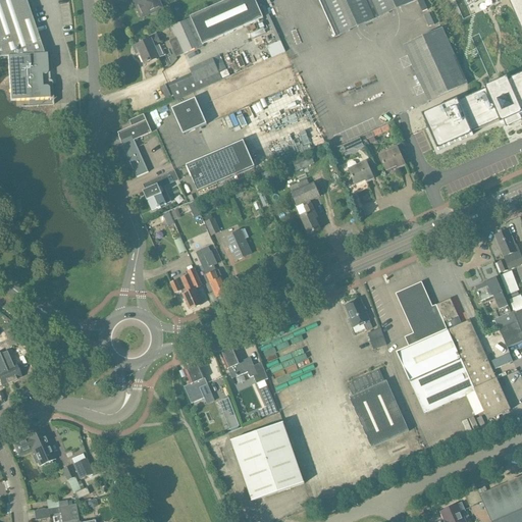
[(0,0),(0,58),(8,58),(10,102),(53,99),(52,85),(52,84),(52,83),(51,82),(50,82),(49,81),(44,82),(44,75),(45,75),(46,75),(47,75),(47,74),(48,73),(48,72),(47,55),(40,55),(38,49),(42,47),(25,0),(0,0)]
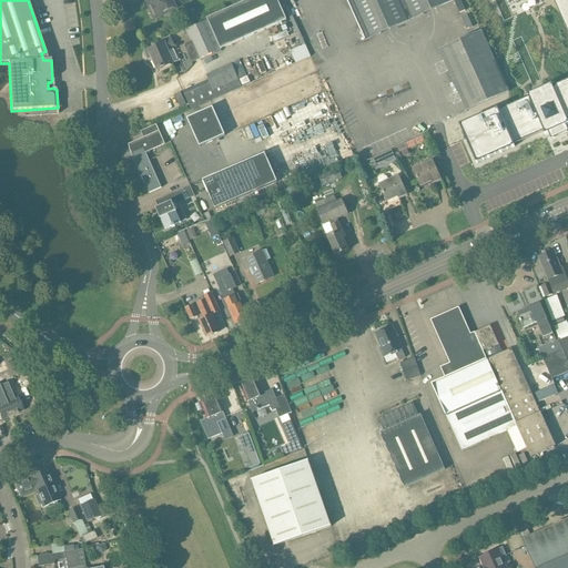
[(145,0),(154,20),(162,17),(161,14),(175,8),(172,0),(145,0)]
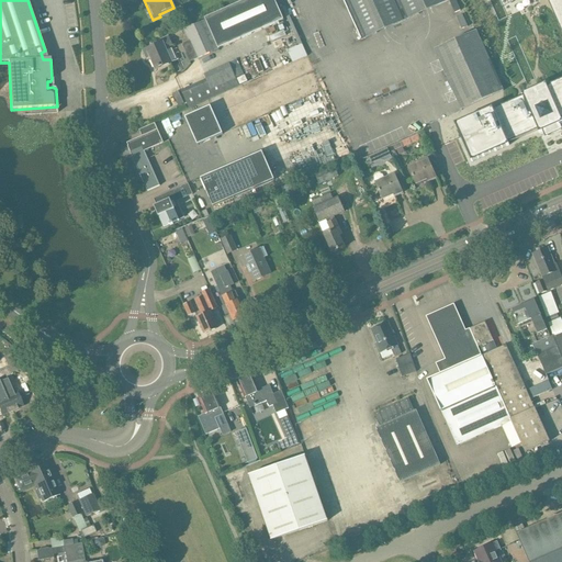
[(189,41),(197,59),(217,49),(282,21),(272,0),(247,0),(204,19),(205,21),(183,31),(189,41)]
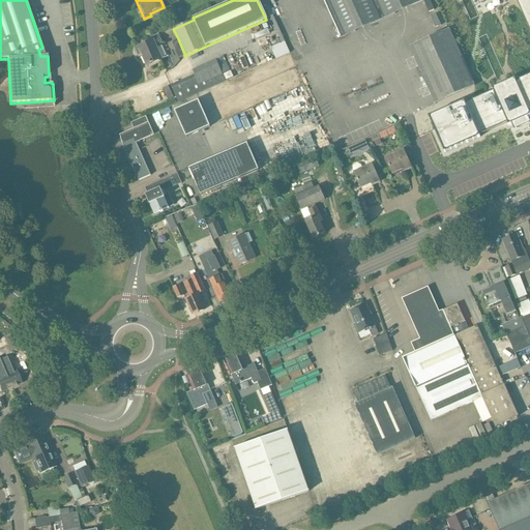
[(421,0),(326,0),(343,36),(422,0),(421,0)]
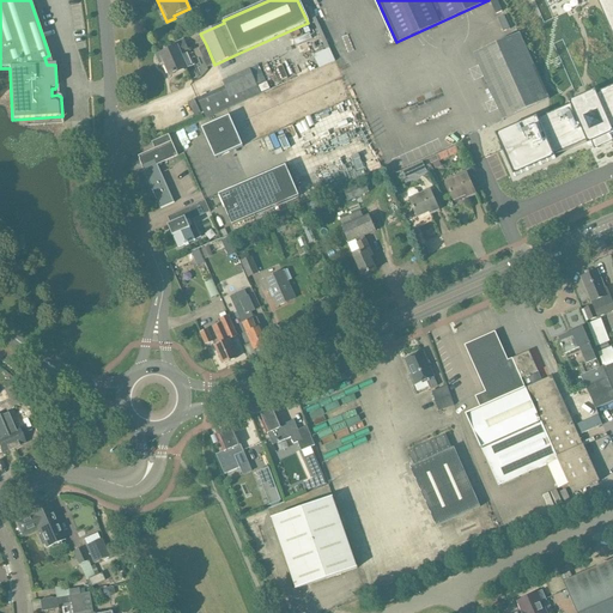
[(612,0),(604,0),(612,20),(612,87),(598,95),(596,91),(570,103),(571,107),(539,121),(538,119),(497,137),(515,177),(556,159),(556,157),(588,143),(589,145),(593,144),(592,140),(610,133),(611,135),(612,134),(612,0)]
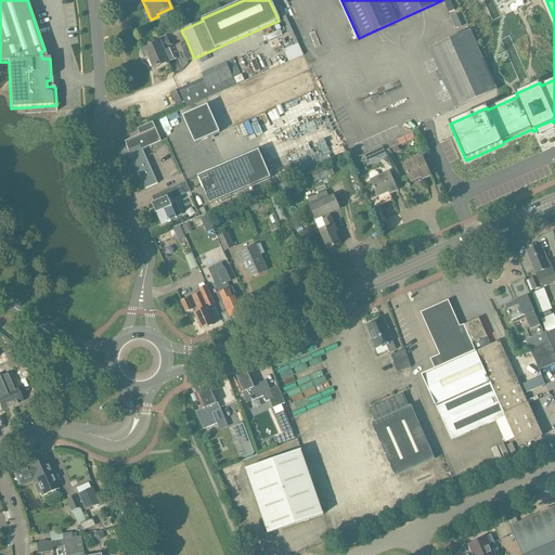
[(497,90),(470,30),(429,49),(455,108),(459,107),(497,90)]
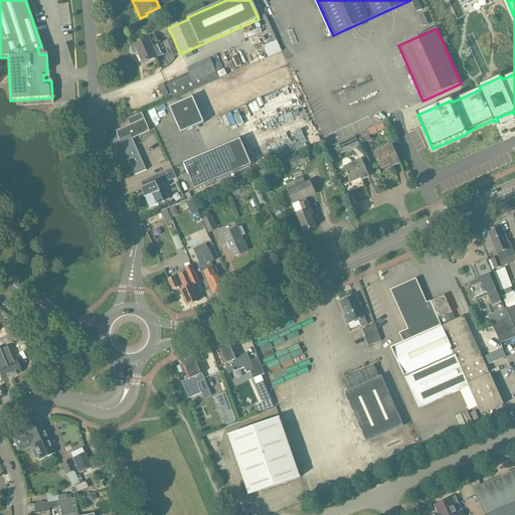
[(158,42),(155,34),(148,37),(149,40),(135,46),(143,64),(157,58),(152,45),(158,42)]
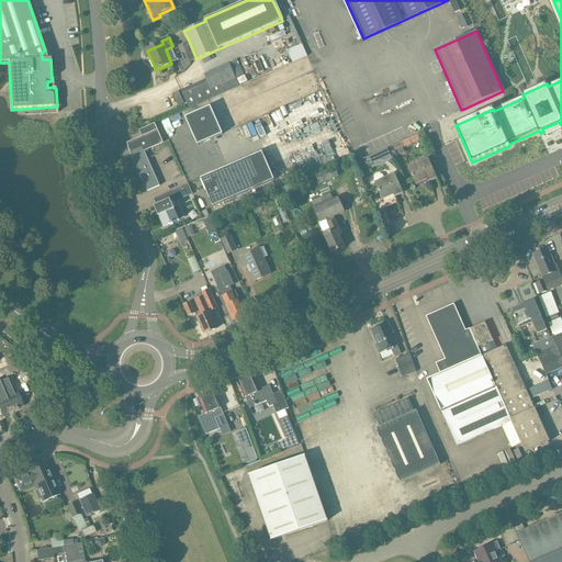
[(190,62),(197,59),(189,41),(184,43),(183,46),(190,62)]
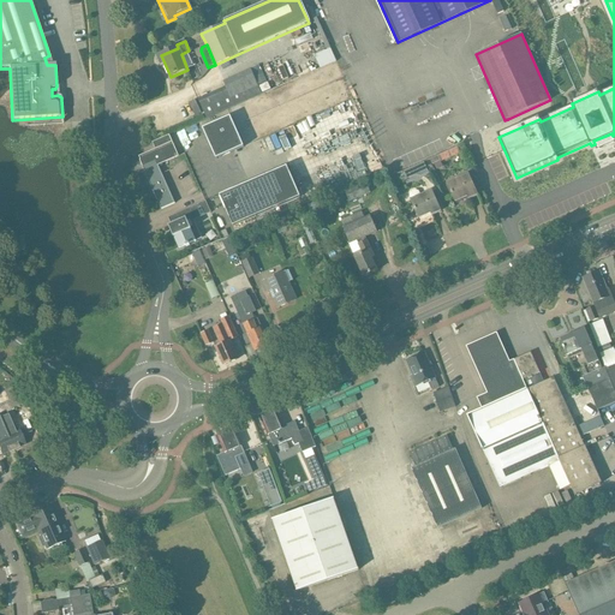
[(330,47),(315,54),(321,69),(336,61),(330,47)]
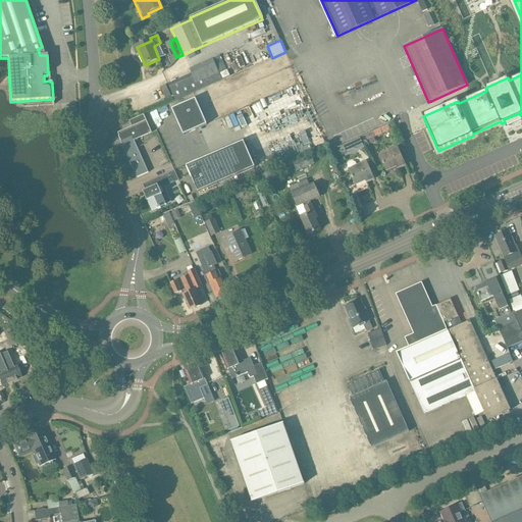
[(226,69),(220,55),(212,58),(213,59),(190,69),(192,73),(168,85),(175,100),(201,89),(216,82),(222,80),(219,72),(226,69)]
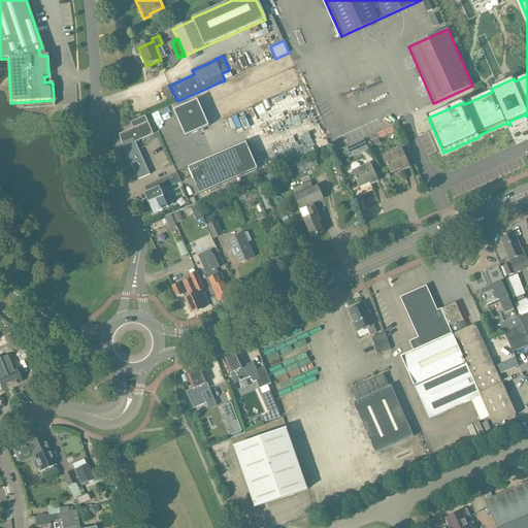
[(209,126),(198,100),(174,110),(186,136),(209,126)]
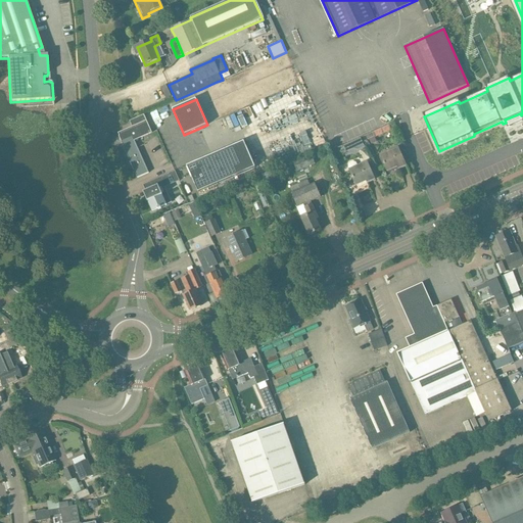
[(132,137),(134,140),(151,133),(144,114),(133,120),(135,126),(119,133),(120,136),(119,136),(122,141),(132,137)]
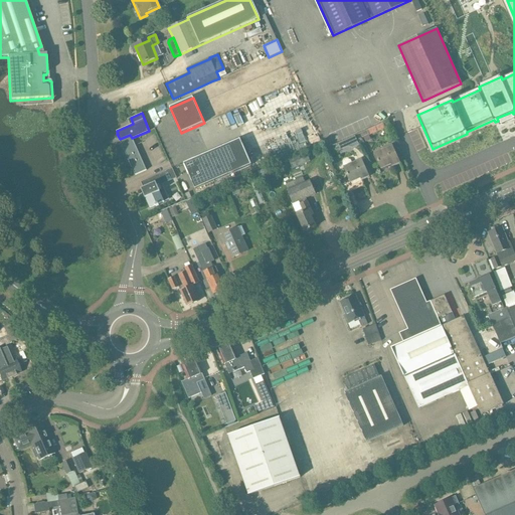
[(390,127),(388,121),(385,123),(360,134),(362,138),(363,137),(365,142),(371,140),(369,136),(390,127)]
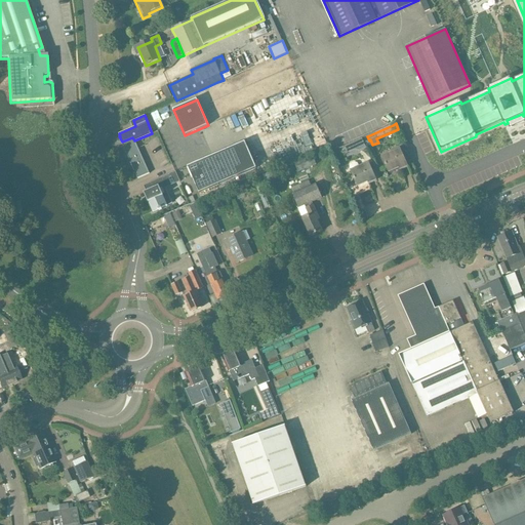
[(149,172),(134,140),(132,137),(122,142),(137,177),(149,172)]
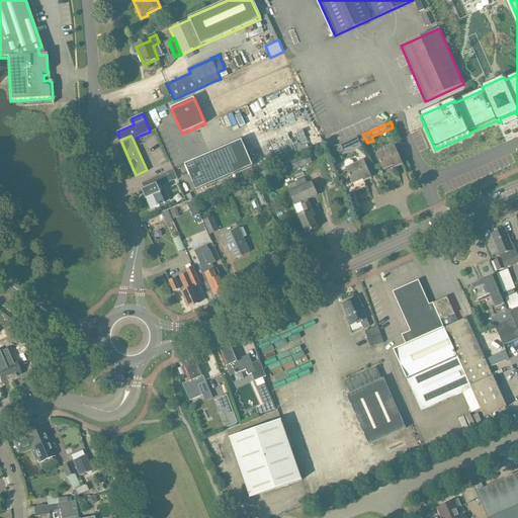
[(342,152),(360,143),(357,136),(338,145),(342,152)]
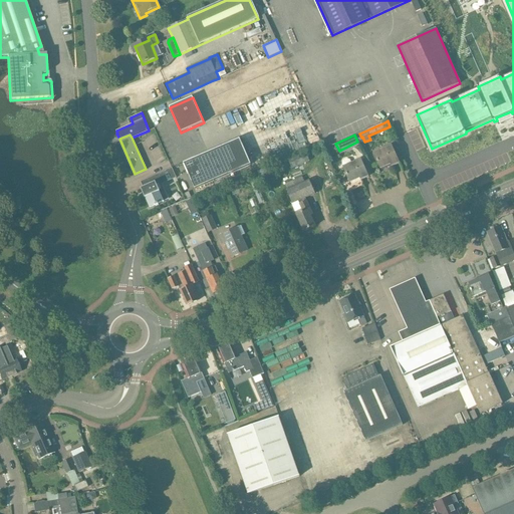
[(195,190),(251,166),(240,140),(184,165),(195,190)]
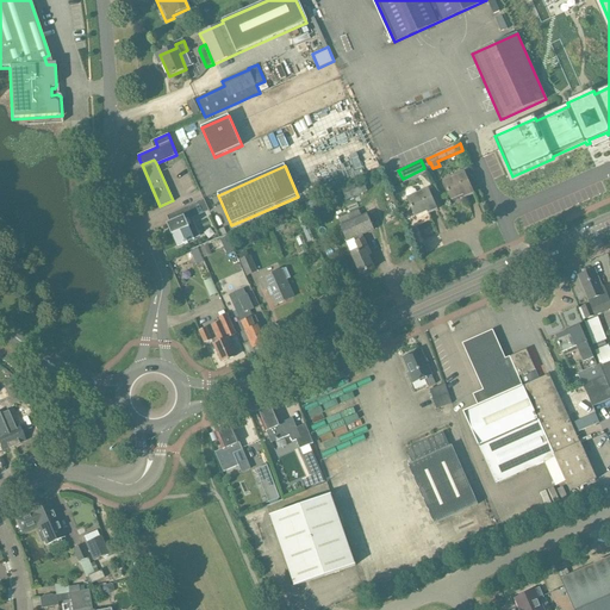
[(473,193),(464,173),(443,182),(452,200),(464,195),(465,197),(473,193)]
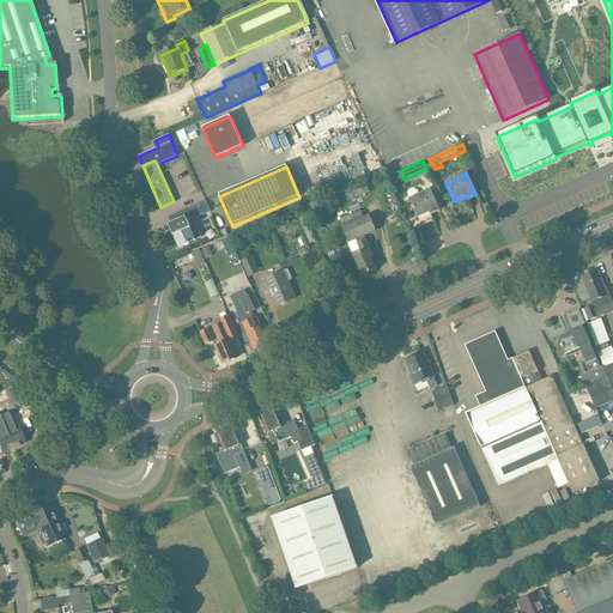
[(370,192),(365,181),(344,189),(349,201),(370,192)]
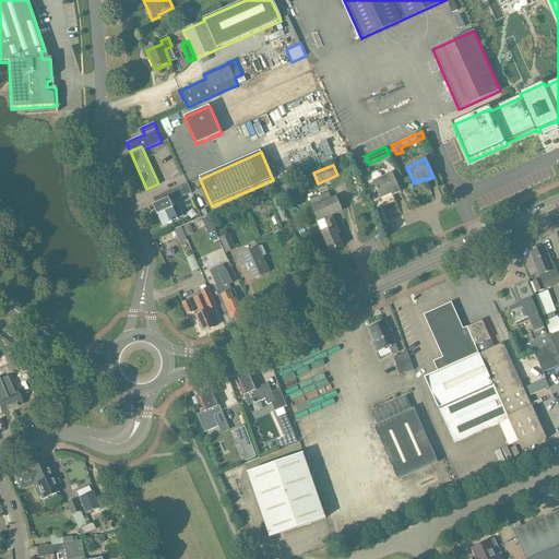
[(373,175),(373,178),(375,181),(373,182),(380,199),(391,193),(392,195),(400,192),(392,174),(383,178),(382,176),(381,174),(379,174),(376,174),(373,175)]
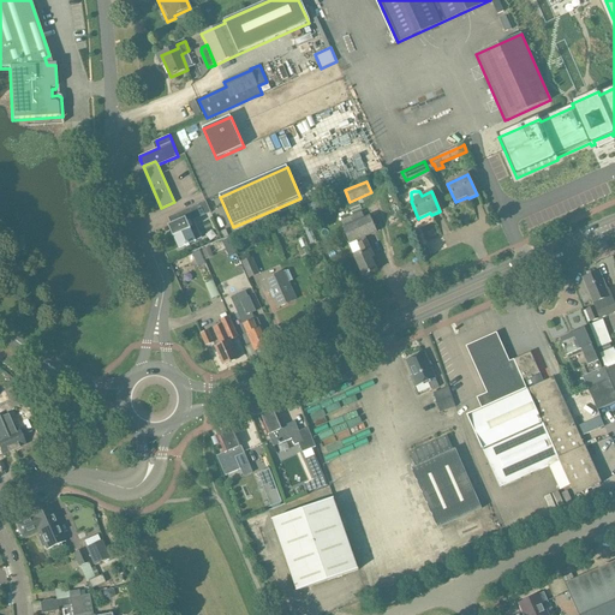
[(202,239),(193,221),(196,220),(191,208),(168,219),(172,226),(169,227),(174,238),(179,249),(186,246),(186,248),(190,246),(189,245),(196,242),(202,239)]
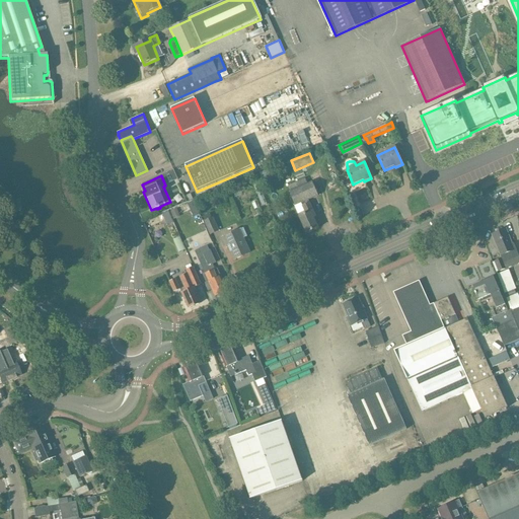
[(318,196),(312,181),(290,192),(296,206),(302,204),(303,206),(302,207),(305,214),(299,217),(306,233),(318,228),(313,218),(315,217),(308,201),(318,196)]
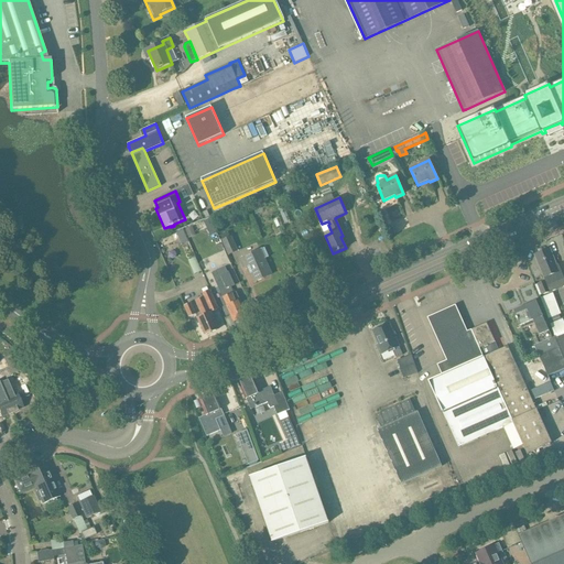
[(181,243),(186,241),(182,229),(177,231),(181,243)]
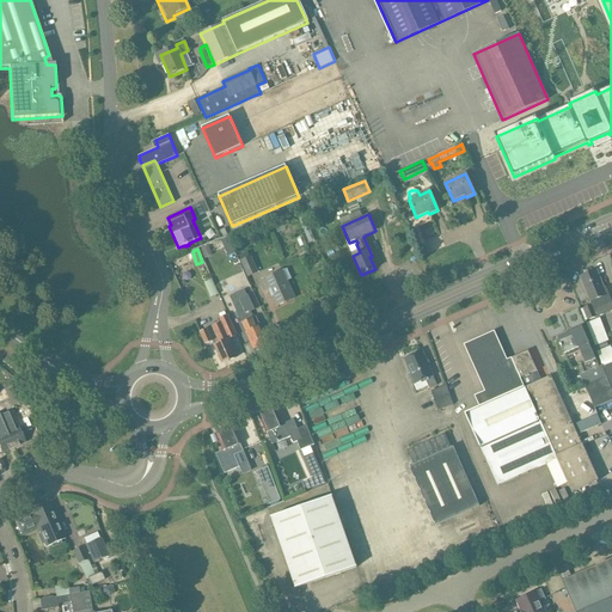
[(240,261),(245,269),(248,275),(249,275),(249,276),(258,273),(251,256),(240,261)]
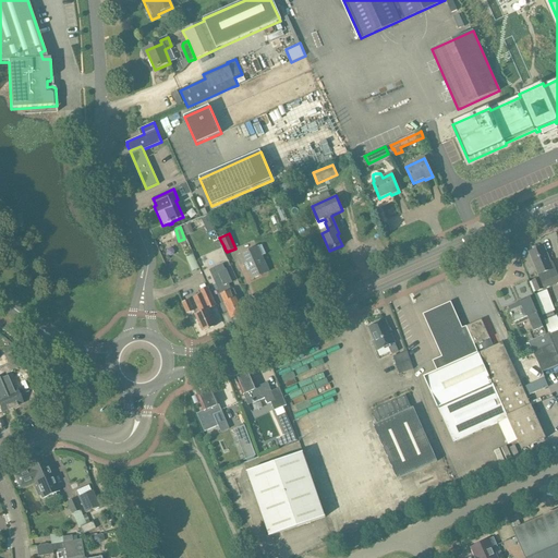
[(266,254),(262,245),(257,247),(239,255),(241,261),(243,259),(252,279),(268,273),(262,256),(266,254)]
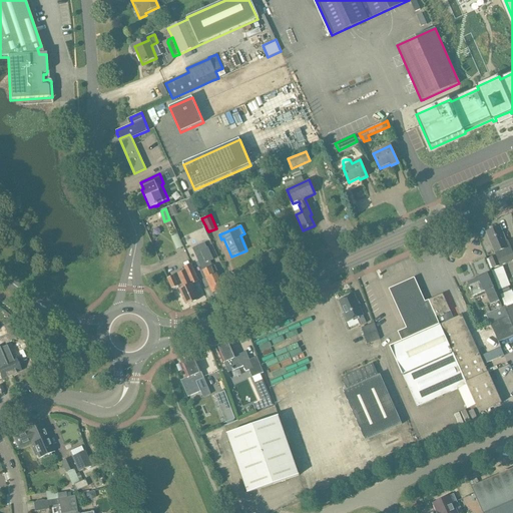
[(500,226),(486,232),(495,253),(496,257),(489,259),(493,269),(512,261),(512,252),(508,240),(506,240),(500,226)]
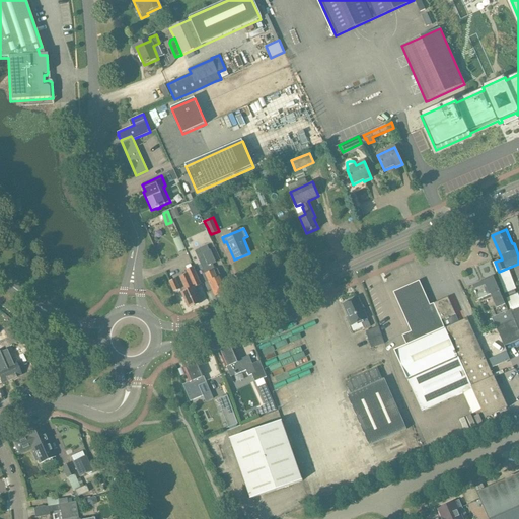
[(207,246),(196,251),(203,268),(208,266),(210,272),(216,269),(213,263),(216,262),(211,250),(210,251),(207,246)]
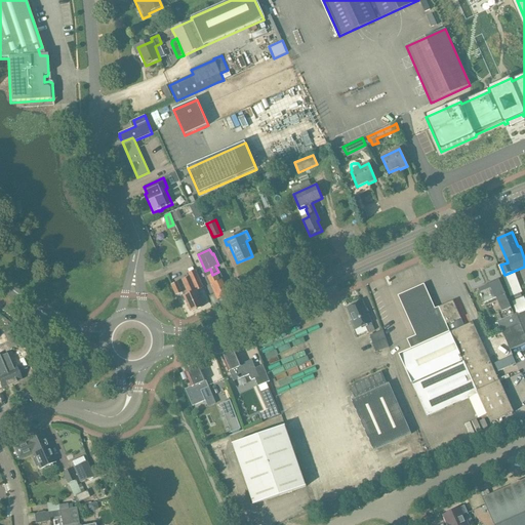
[(196,271),(187,274),(189,277),(183,280),(189,294),(185,296),(191,313),(204,307),(197,291),(203,288),(196,271)]
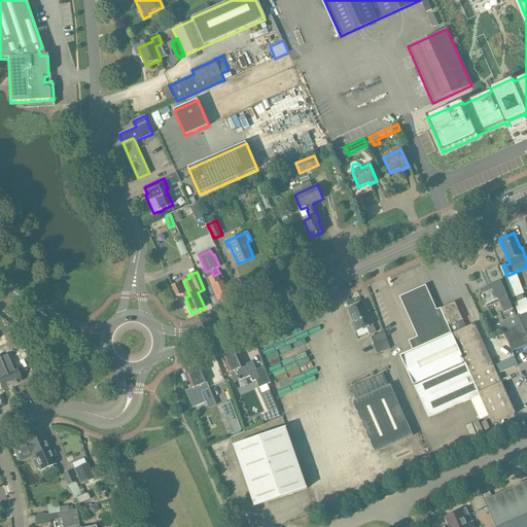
[(223,280),(220,273),(213,276),(209,278),(212,285),(212,286),(218,301),(231,295),(224,280),(223,280)]
